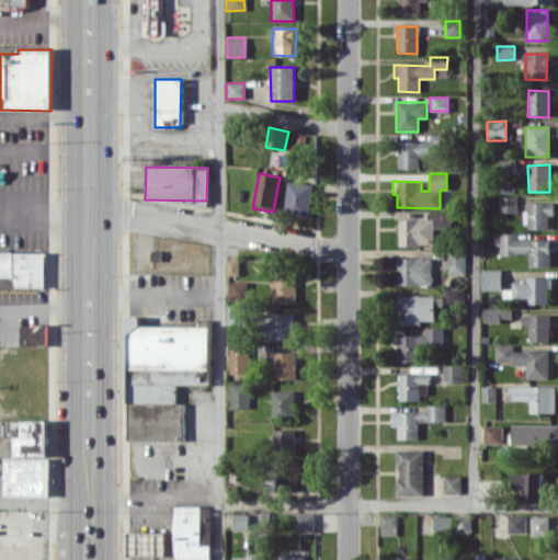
[(311,183),(286,182),(285,216),(309,217),(311,183)]
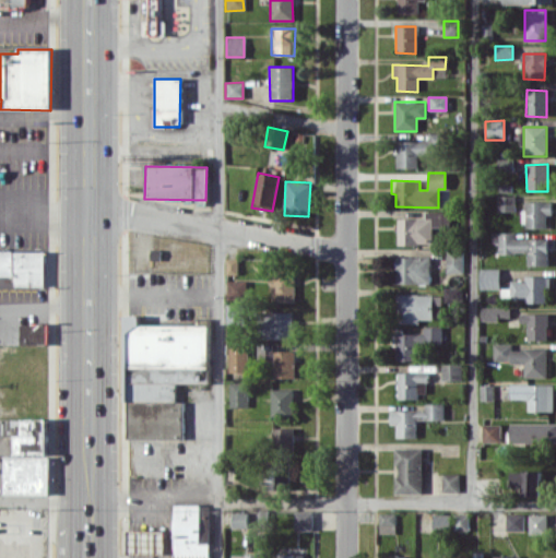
[(513,212),(513,197),(496,197),(496,212),(513,212)]
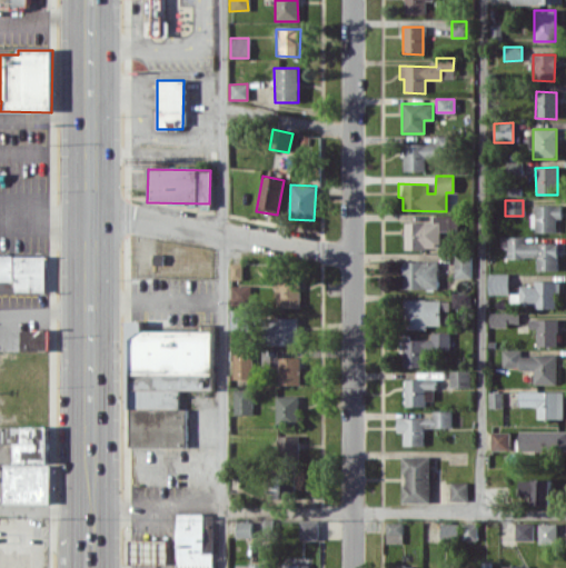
[(530,232),(555,232),(555,221),(560,221),(560,206),(530,206),(530,232)]
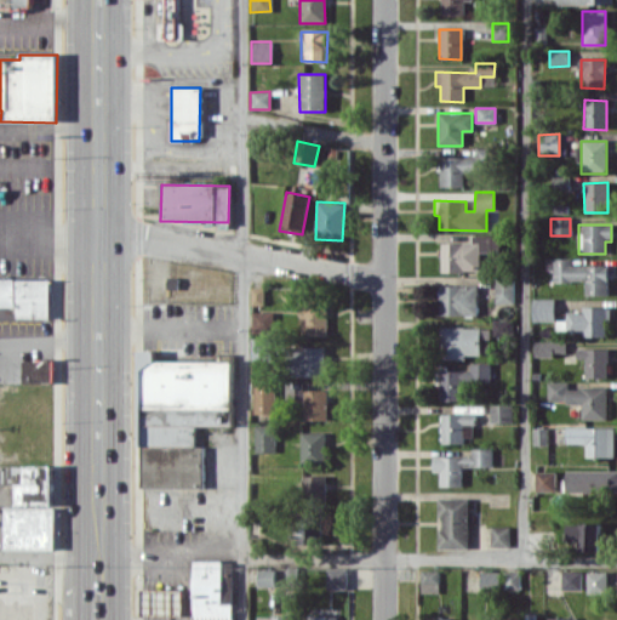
[(440,273),(491,272),(491,254),(498,254),(497,235),(472,235),(472,243),(440,243),(440,273)]
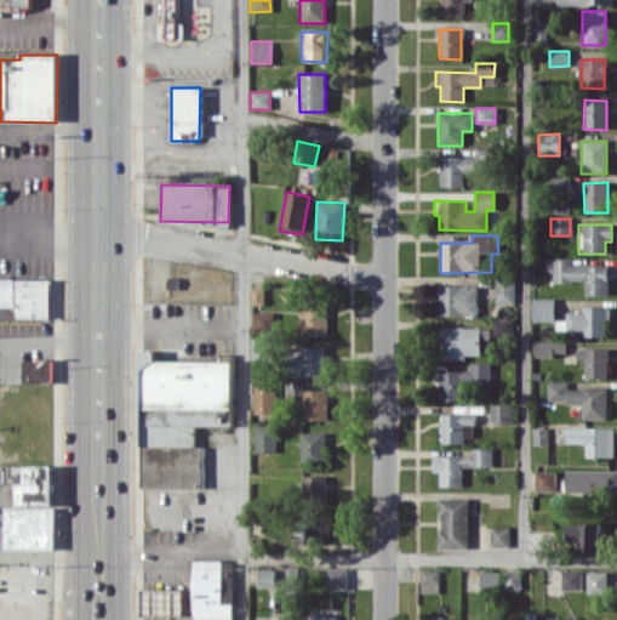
[(552,283),(584,283),(584,296),(606,296),(606,266),(570,266),(570,259),(544,260),(544,271),(552,271),(552,283)]
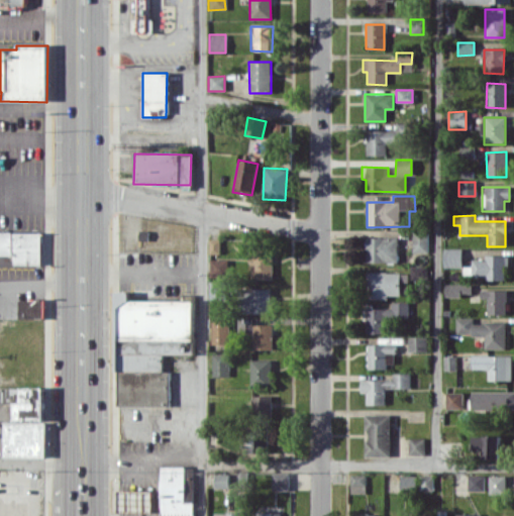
[(0,254),(12,255),(12,266),(40,266),(40,233),(0,232),(0,254)]
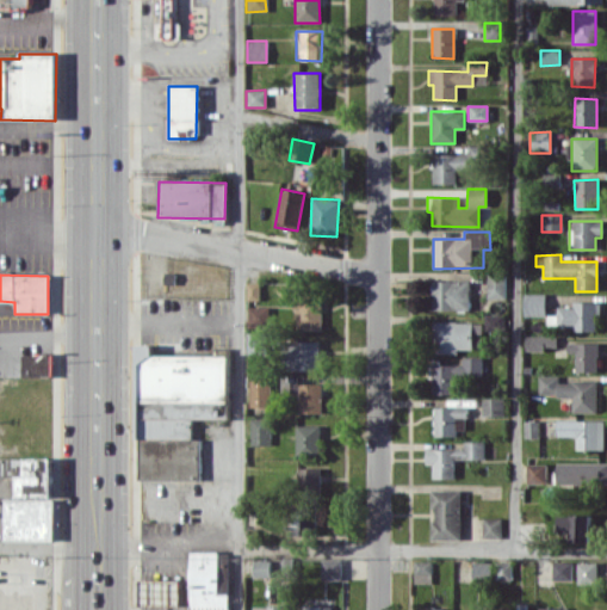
[(503,299),(503,276),(485,276),(485,299),(503,299)]
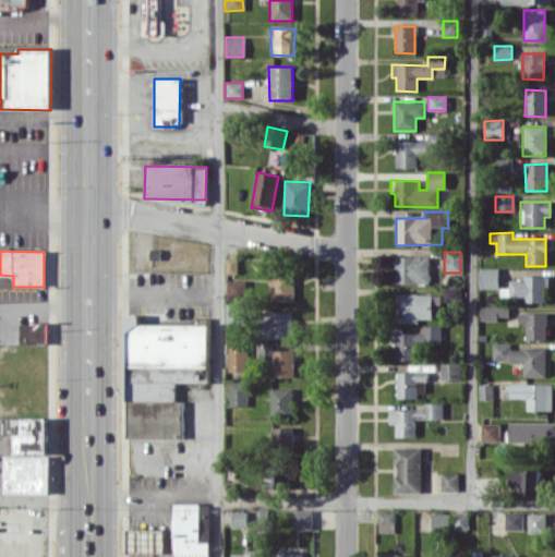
[(429,257),(395,257),(395,283),(427,283),(429,257)]
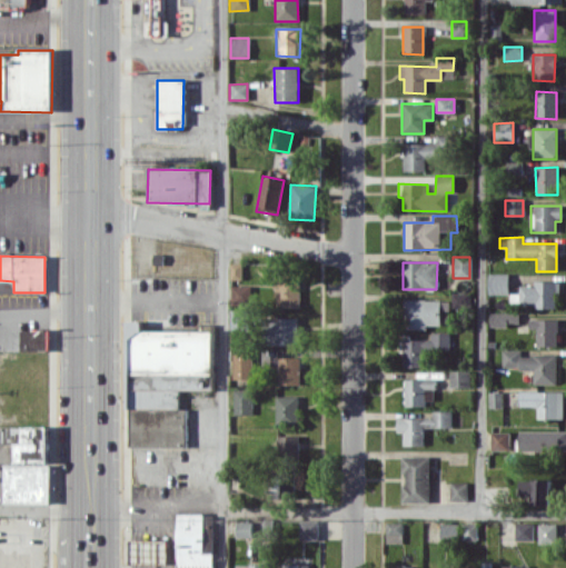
[(229,280),(240,280),(240,263),(229,263),(229,280)]
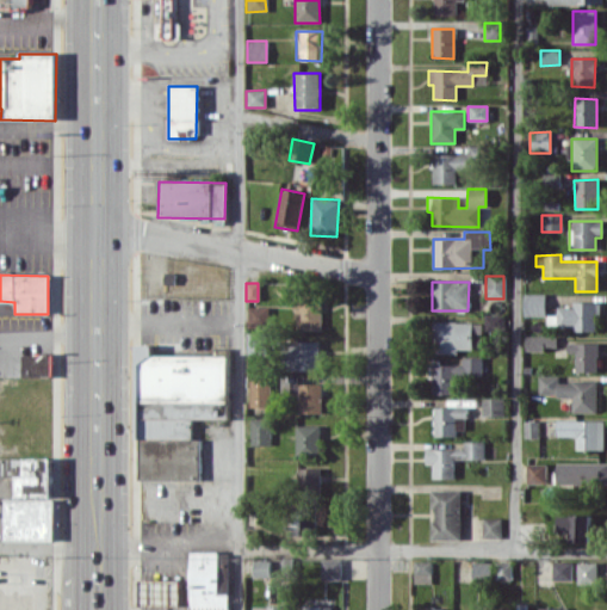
[(544,294),(522,295),(524,316),(544,316),(544,294)]
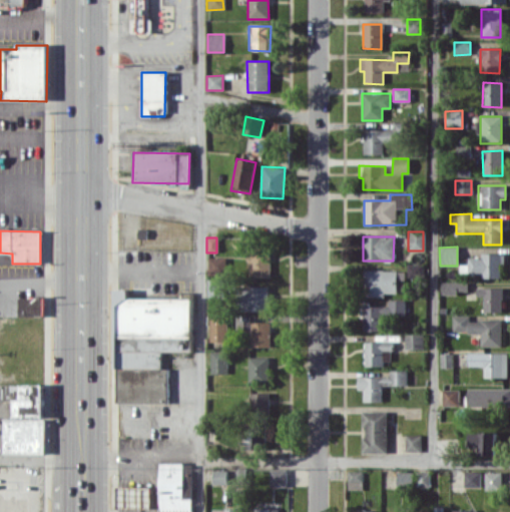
[(270,277),(270,252),(249,252),(248,277),(270,277)]
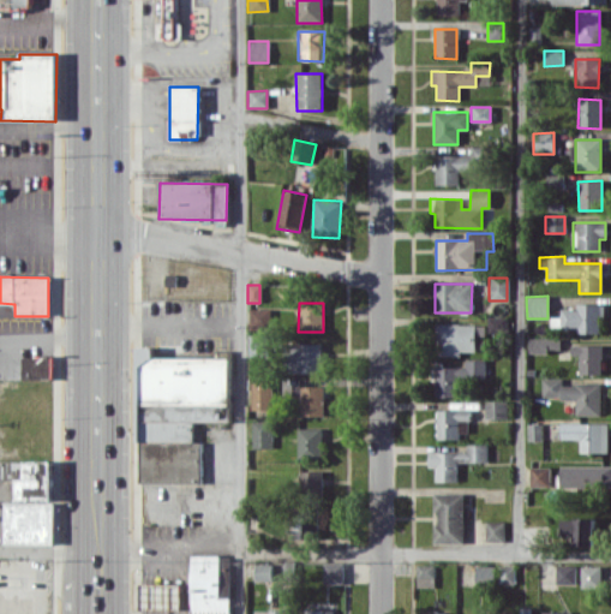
[(598,334),(598,316),(603,316),(603,304),(574,305),(574,309),(559,309),(559,329),(575,329),(575,334),(598,334)]
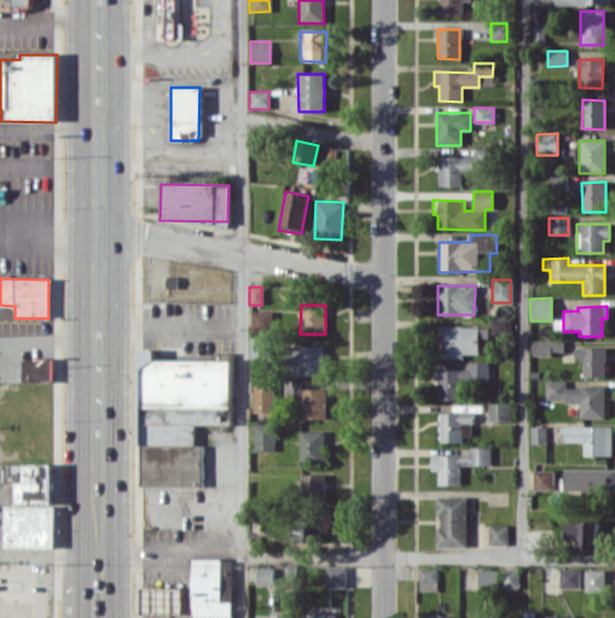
[(271,333),(271,312),(250,311),(249,333),(271,333)]
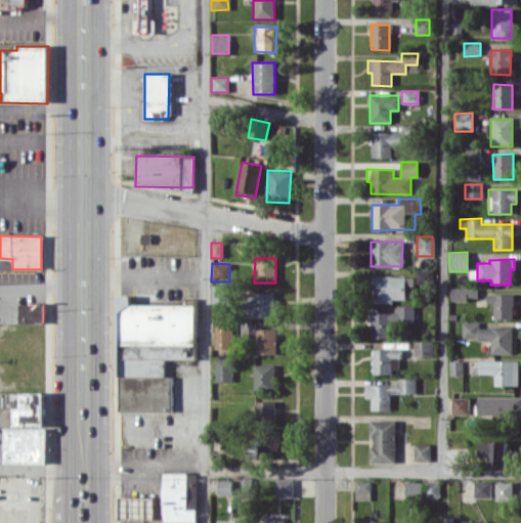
[(404,302),(404,287),(413,287),(413,276),(371,277),(371,303),(404,302)]
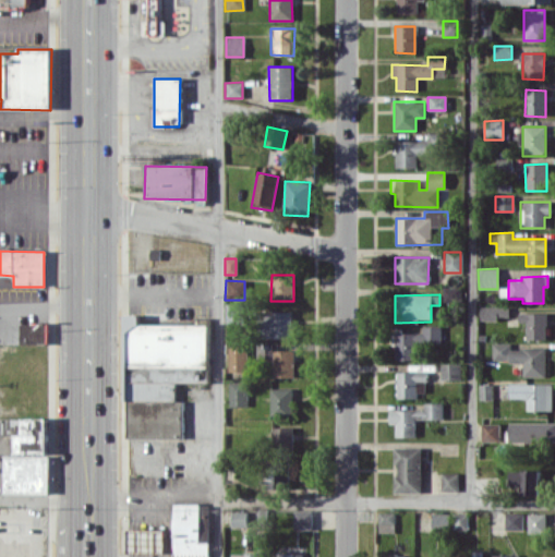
[(224,324),(242,324),(243,304),(225,304),(224,324)]
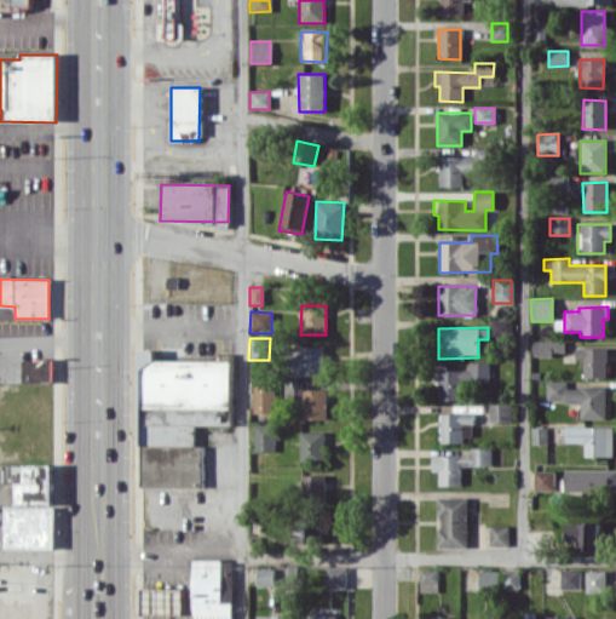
[(533,342),(533,356),(564,355),(564,342),(533,342)]
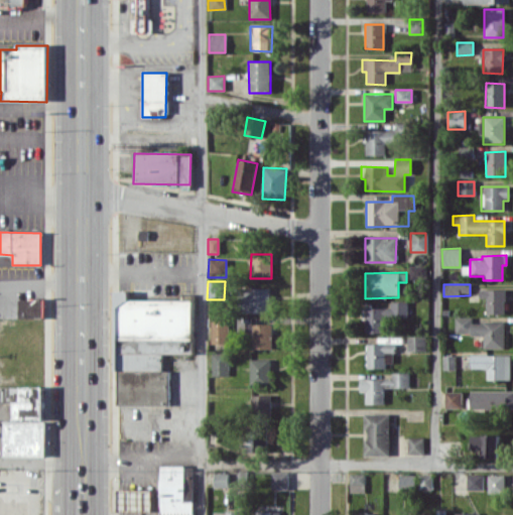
[(268,288),(243,289),(244,313),(269,313),(268,288)]
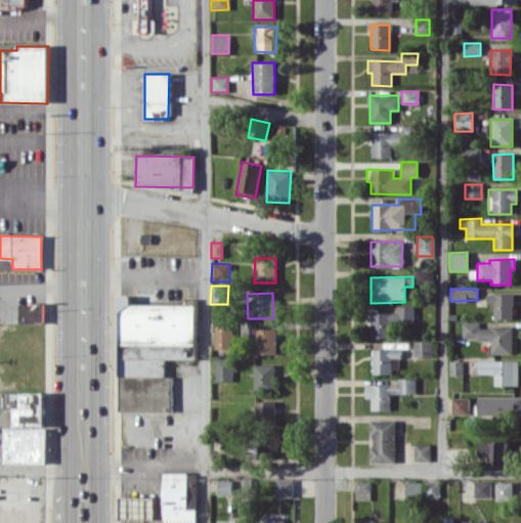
[(492,319),(512,319),(512,294),(485,295),(485,303),(492,303),(492,319)]
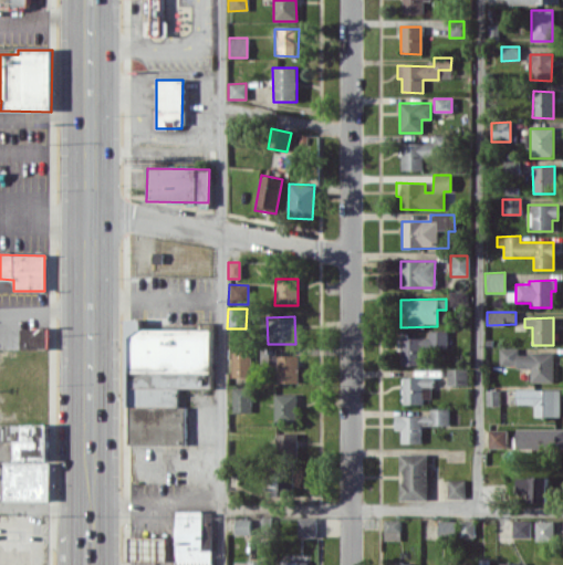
[(127,446),(185,446),(185,407),(177,407),(177,388),(210,388),(210,330),(141,330),(141,320),(127,320),(127,446)]
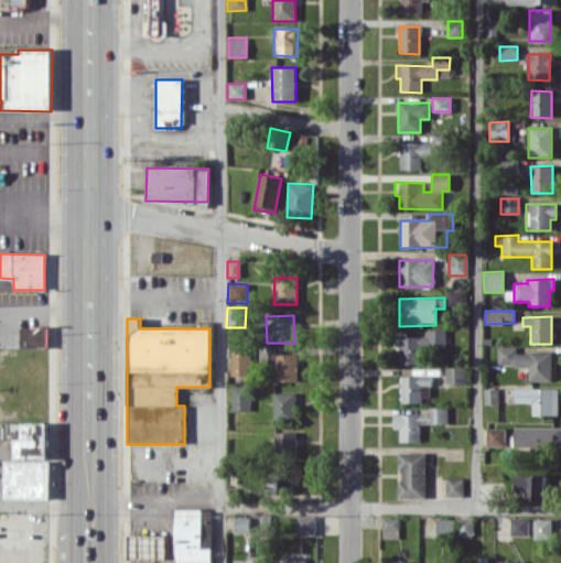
[(19,327),(19,348),(47,349),(47,327),(19,327)]
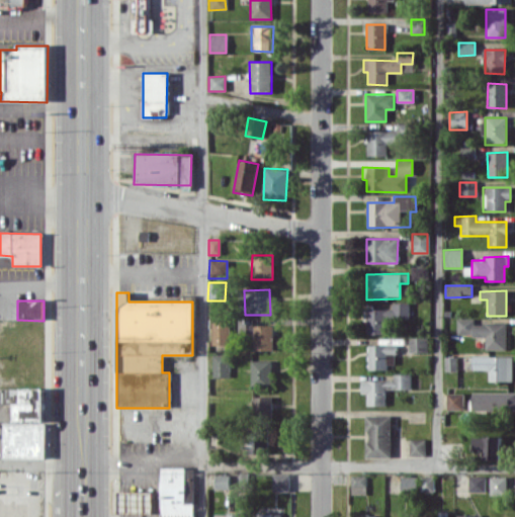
[(408,304),(392,304),(392,310),(365,310),(365,334),(387,335),(388,320),(408,320),(408,304)]
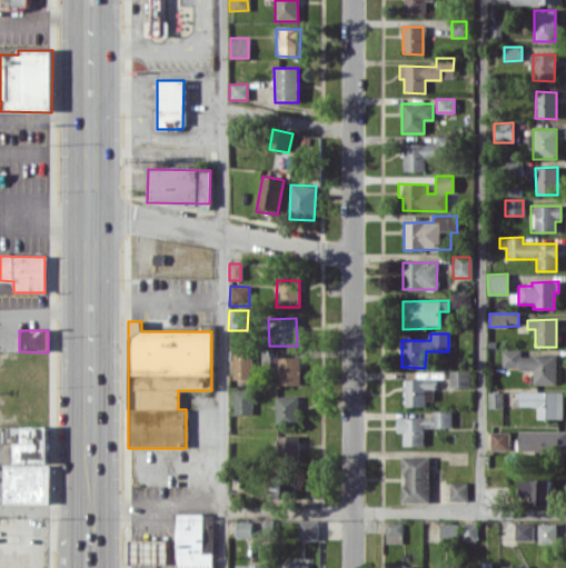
[(252,379),(251,350),(231,350),(231,380),(252,379)]
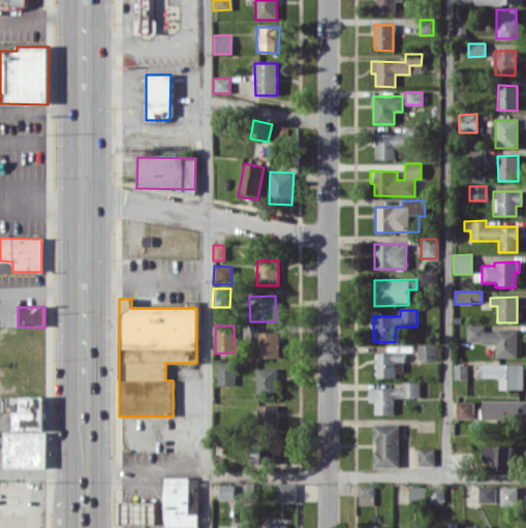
[(516,358),(516,331),(483,330),(483,327),(466,325),(466,343),(495,343),(495,358),(516,358)]
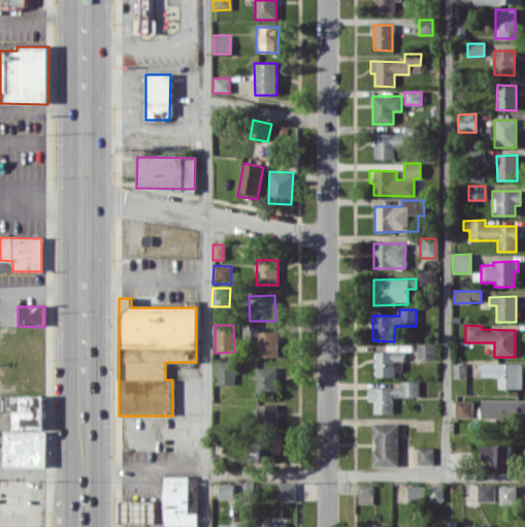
[(277,357),(277,332),(252,332),(253,341),(257,341),(257,358),(277,357)]
